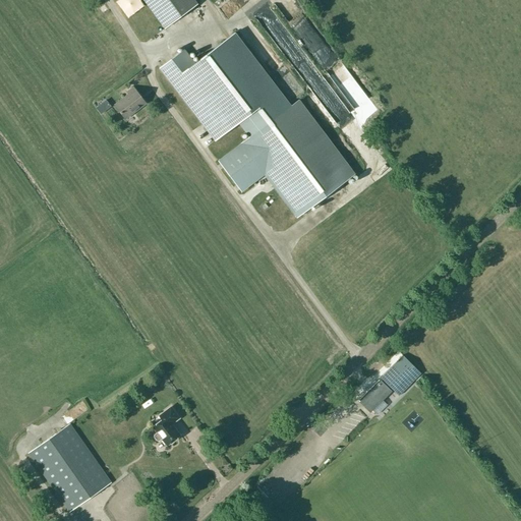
[(197,4),(193,0),(142,0),(165,29),(197,4)]
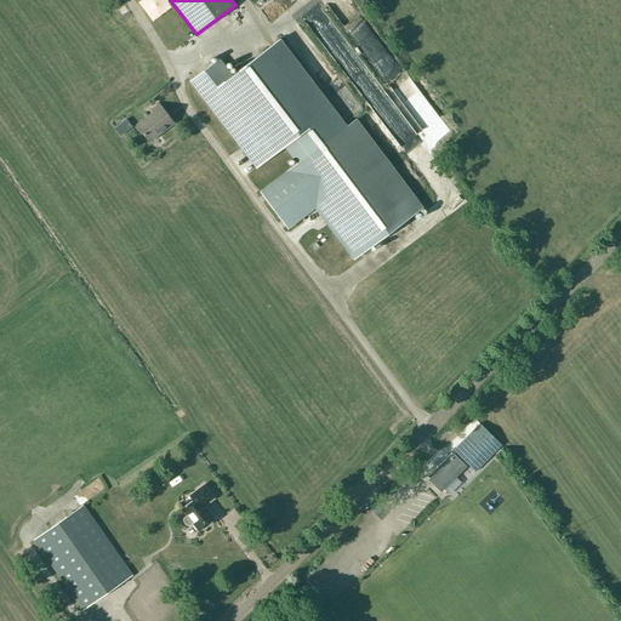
[(346,126),(279,39),(232,75),(218,58),(189,81),(256,167),(284,147),(297,164),(260,192),(288,228),(314,208),(353,258),(422,208),(355,119),(346,126)]
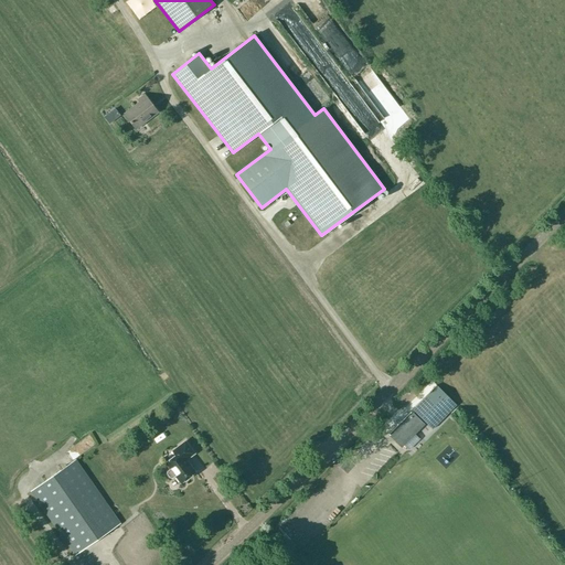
[(145,95),(137,100),(139,103),(124,114),(136,129),(158,112),(145,95)]
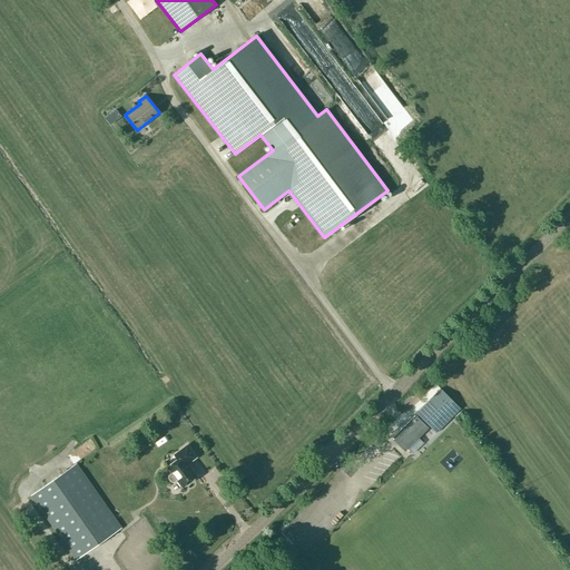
[(137,164),(145,161),(143,155),(135,157),(137,164)]
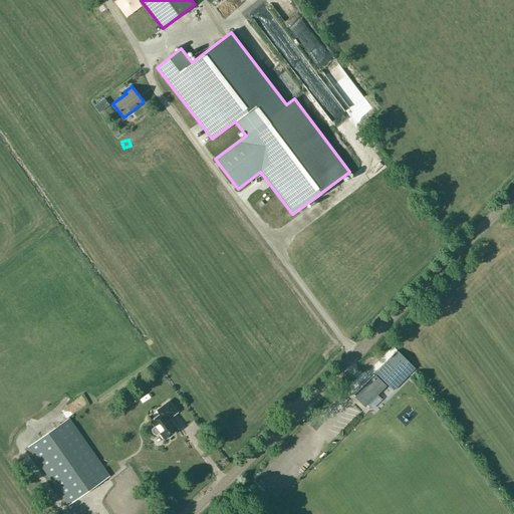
[(415,368),(398,350),(375,372),(393,391),(415,368)]
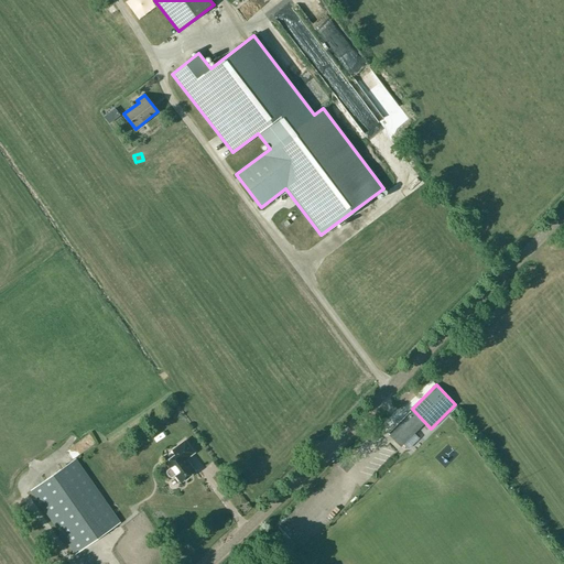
[(410,411),(388,433),(400,446),(423,423),(410,411)]
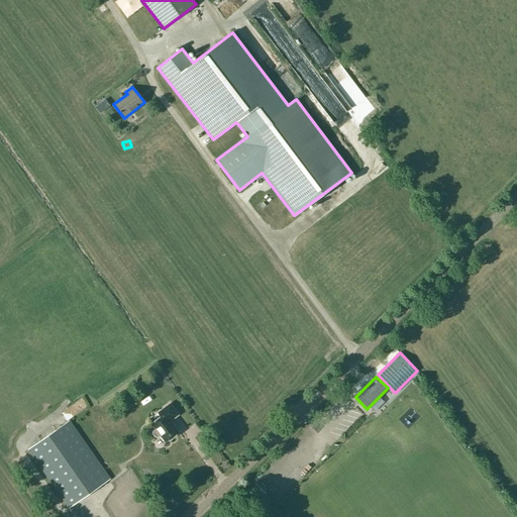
[(82,399),(63,413),(68,419),(86,405),(82,399)]
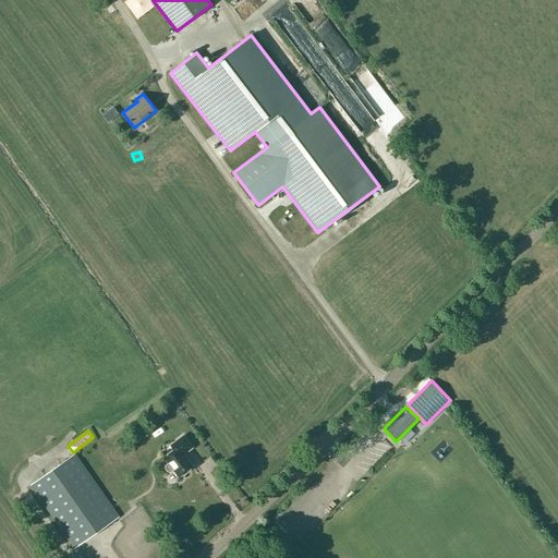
[(170,472),(172,470),(178,476),(192,466),(183,455),(192,448),(182,436),(170,446),(173,450),(164,458),(168,463),(165,465),(165,468),(168,472),(170,472)]
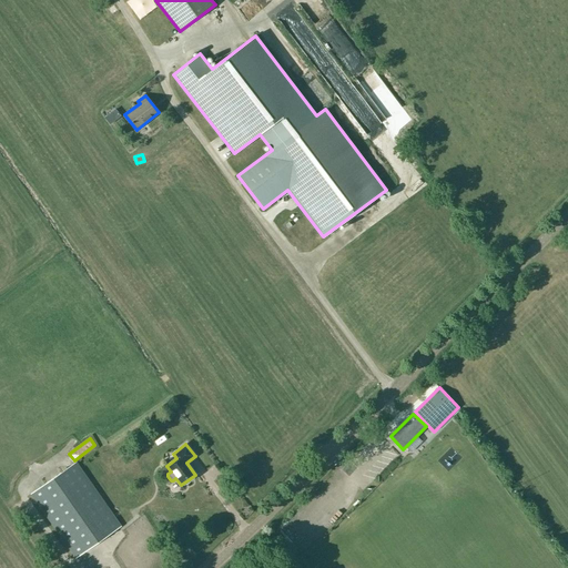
[(75,462),(30,494),(75,558),(121,526),(75,462)]
